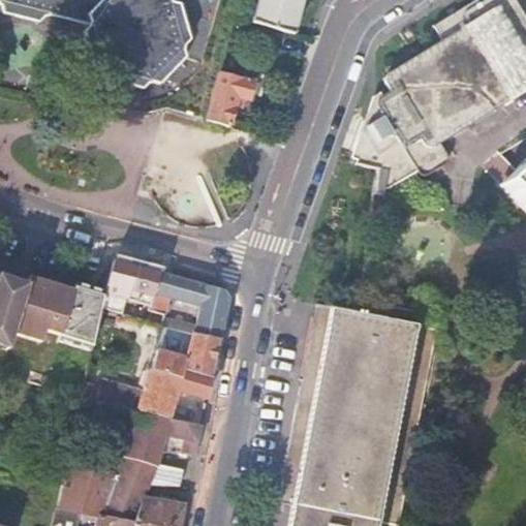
[(0,0),(0,1),(2,2),(5,11),(41,20),(50,13),(93,24),(86,31),(96,66),(106,69),(109,80),(145,88),(153,81),(164,84),(189,57),(186,45),(192,38),(182,2),(174,0),(0,0)]
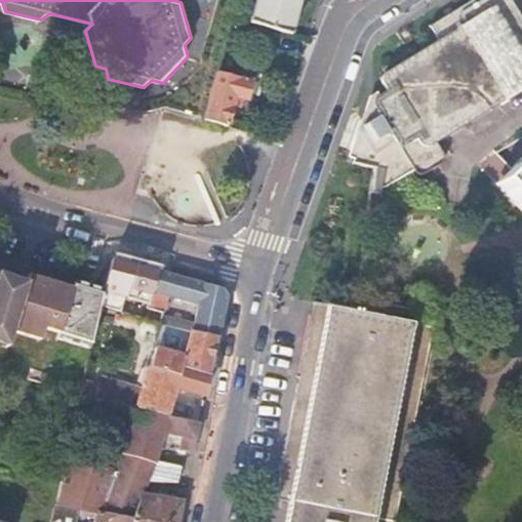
[(236,0),(233,14),(245,18),(249,0),(236,0)]
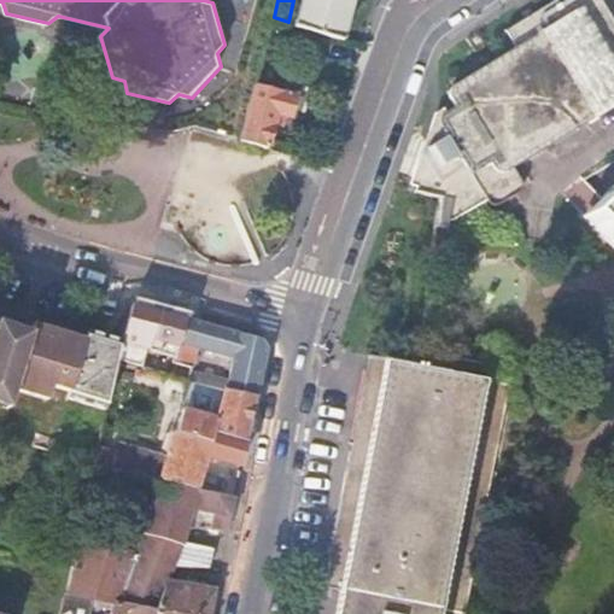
[(299,0),(294,22),(345,35),(354,0),(299,0)]
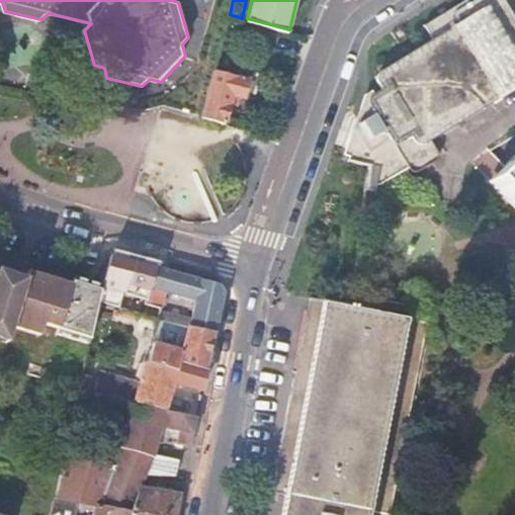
[(350,155),(348,161),(369,167),(366,190),(374,190),(379,174),(389,176),(408,164),(414,171),(418,172),(439,159),(441,153),(433,140),(514,89),(514,11),(508,0),(463,0),(426,24),(435,38),(381,71),(377,78),(384,89),(372,96),(370,100),(372,105),(363,110),(350,148),(353,153),(350,155)]
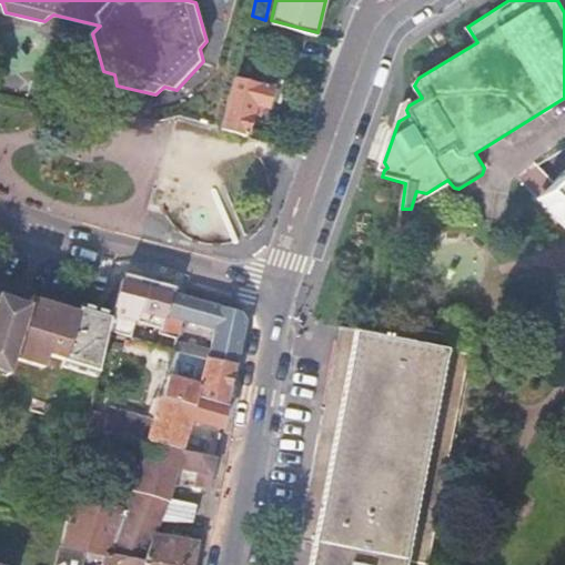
[(275,89),(235,78),(223,128),(249,135),(258,103),(270,107),(275,89)]
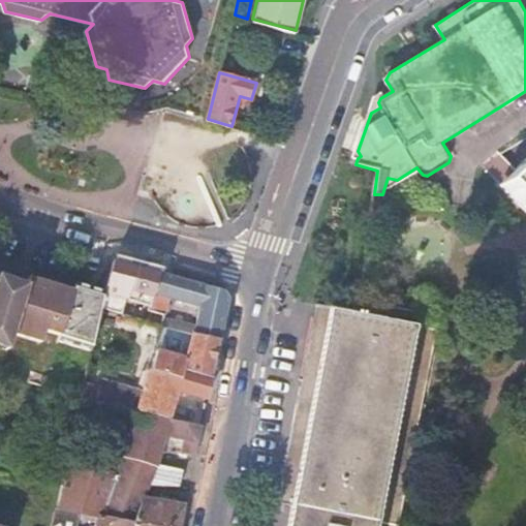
[(525,161),(504,183),(525,206),(525,161)]
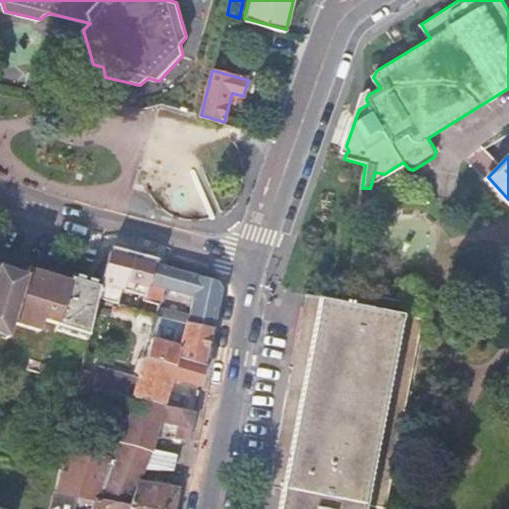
[(157,263),(115,251),(101,300),(114,304),(113,308),(134,314),(136,309),(143,311),(147,296),(157,263)]
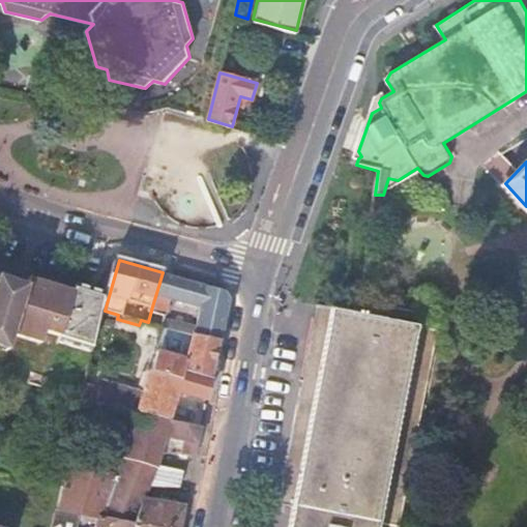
[(12,330),(27,280),(0,271),(0,345),(7,347),(12,330)]
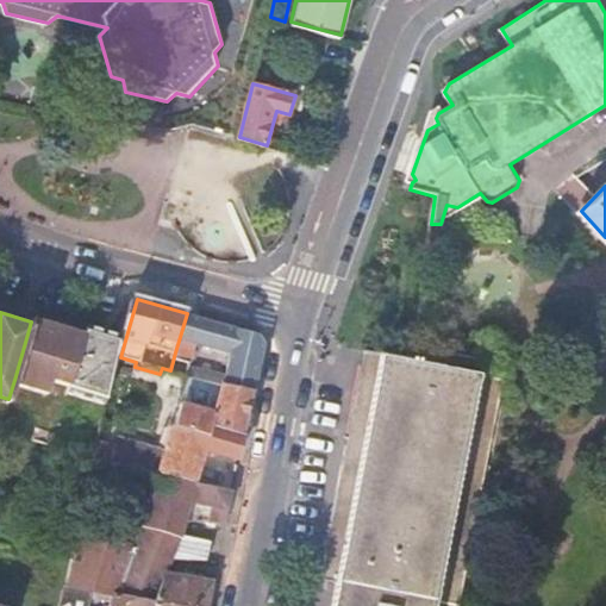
[(260,333),(187,313),(175,353),(194,357),(199,342),(232,351),(225,382),(254,389),(263,342),(260,333)]
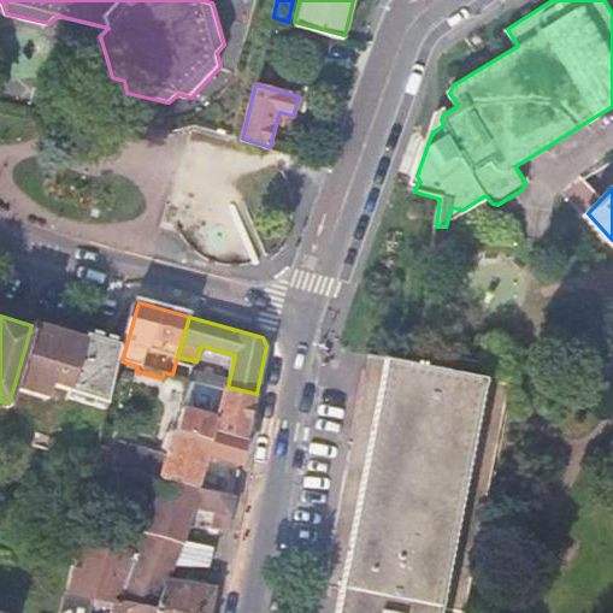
[(31,325),(15,384),(52,395),(56,382),(72,387),(70,395),(106,405),(127,336),(86,324),(83,332),(34,318),(31,325)]
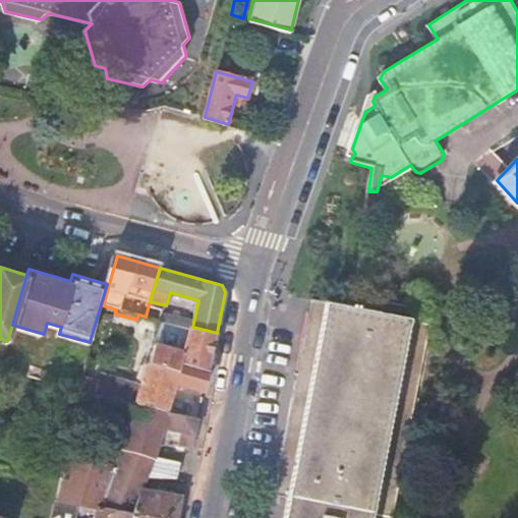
[(290,493),(284,517),(392,517),(434,310),(360,295),(358,304),(315,296),(277,490),(290,493)]
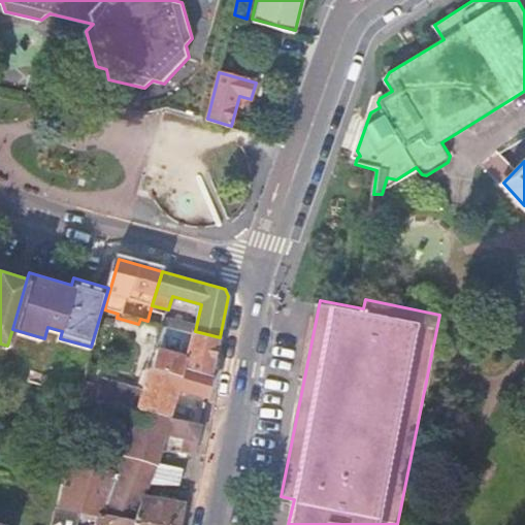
[(214,364),(220,337),(195,331),(193,331),(188,351),(160,343),(153,368),(182,376),(185,368),(211,376),(214,364)]
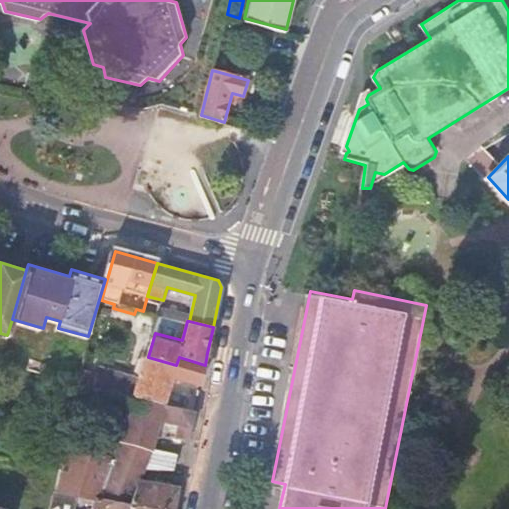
[(123,397),(164,406),(172,380),(174,380),(175,377),(201,385),(205,365),(179,357),(176,365),(148,357),(147,356),(141,375),(117,369),(116,376),(111,395),(123,397)]
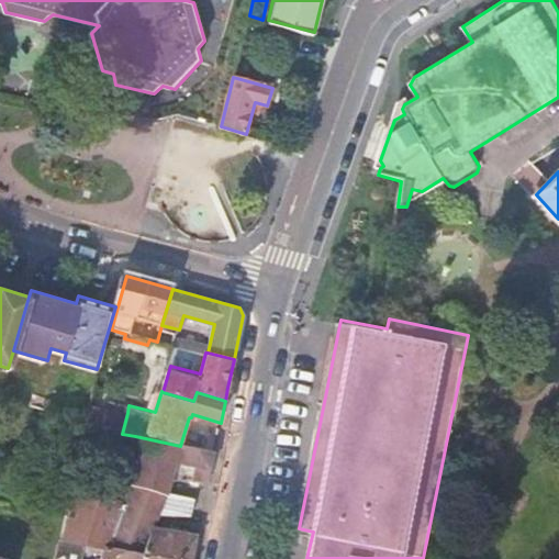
[(127,413),(92,405),(88,426),(105,429),(122,434),(127,413)]
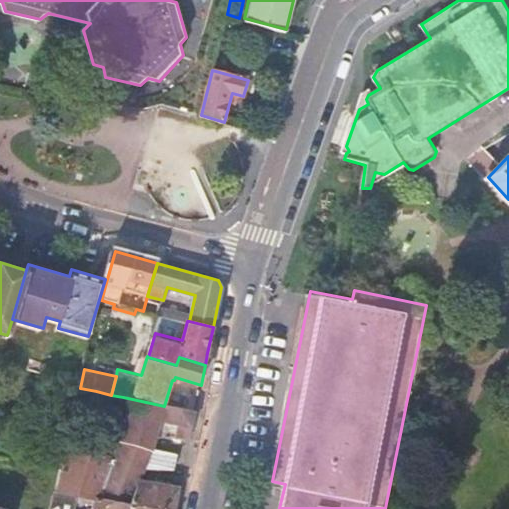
[(80,388),(76,404),(83,406),(84,400),(94,402),(96,391),(80,388)]
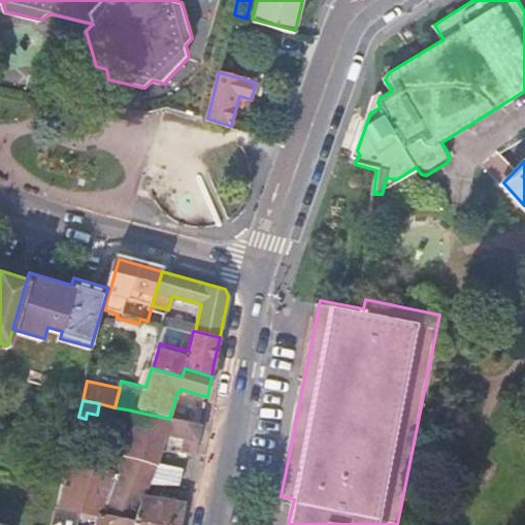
[(169,419),(127,409),(126,415),(136,418),(119,470),(85,461),(69,456),(58,505),(68,509),(98,514),(157,524),(182,524),(187,503),(148,497),(162,453),(181,449),(197,453),(202,425),(169,419)]
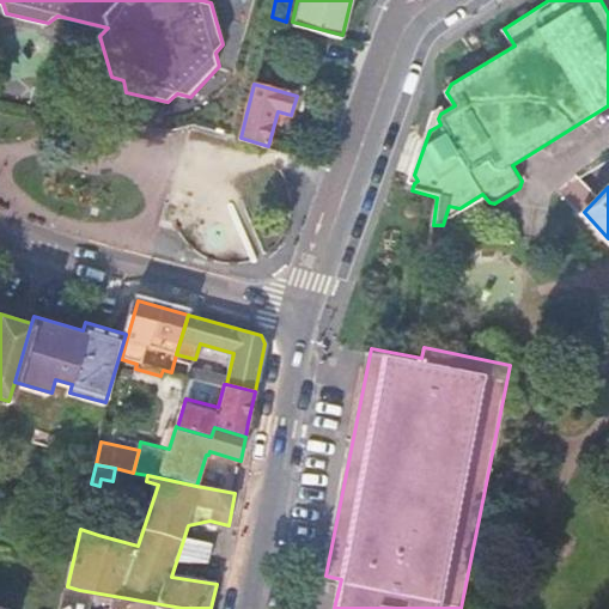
[(105,505),(87,500),(80,529),(98,535),(105,505)]
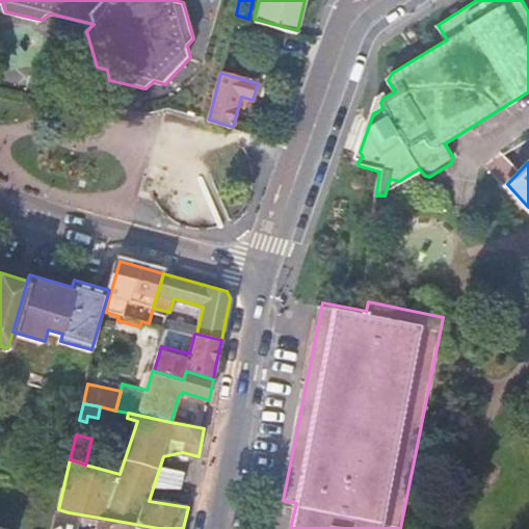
[(69,512),(58,509),(53,528),(79,528),(65,526),(69,512)]
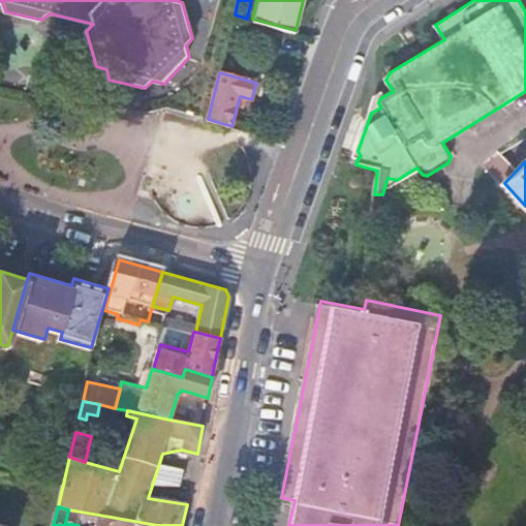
[(95,525),(157,525),(98,515),(95,525)]
